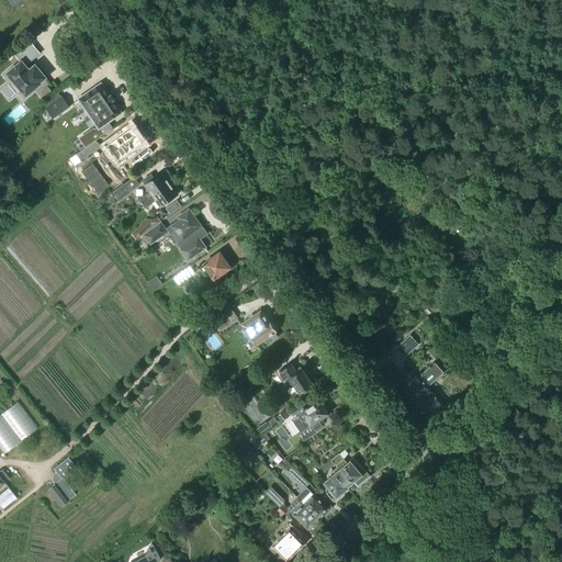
[(63,1),(53,9),(57,14),(67,6),(63,1)]
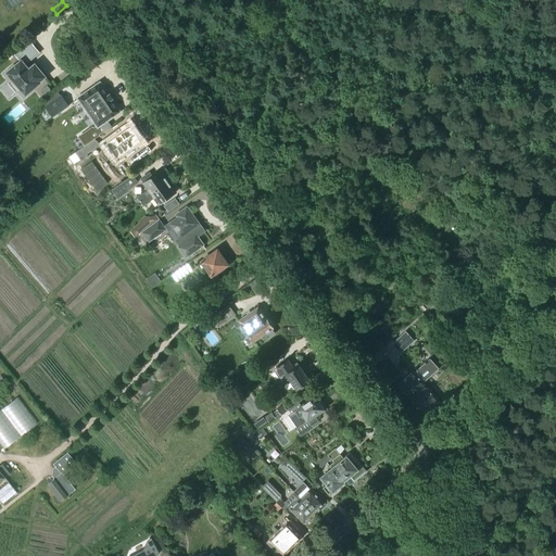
[(22,61),(9,73),(13,79),(11,81),(19,91),(22,89),(26,95),(40,83),(39,81),(46,77),(36,65),(29,71),(25,65),(39,53),(29,42),(17,51),(25,60),(23,62),(22,61)]
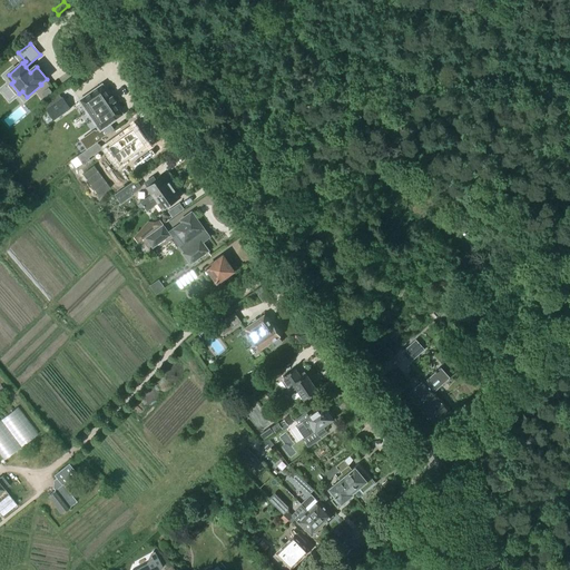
[(81,139),(88,149),(97,143),(102,139),(101,138),(112,130),(109,125),(124,116),(107,91),(102,86),(80,101),(99,128),(96,130),(96,129),(81,139)]
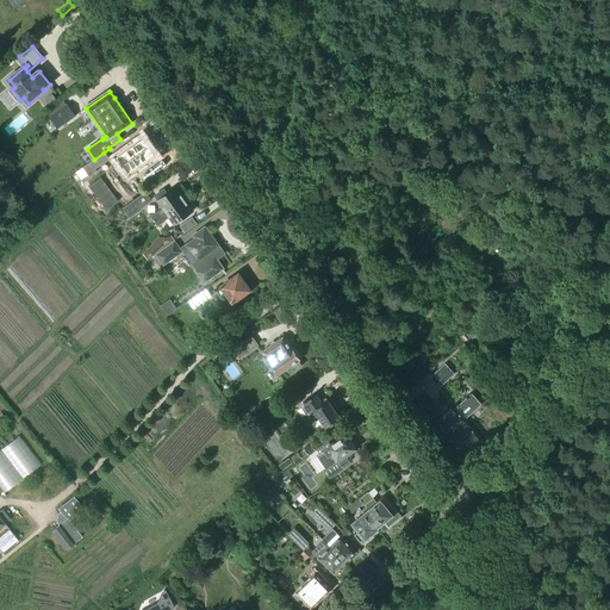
[(49,107),(57,100),(51,94),(44,101),(49,107)]
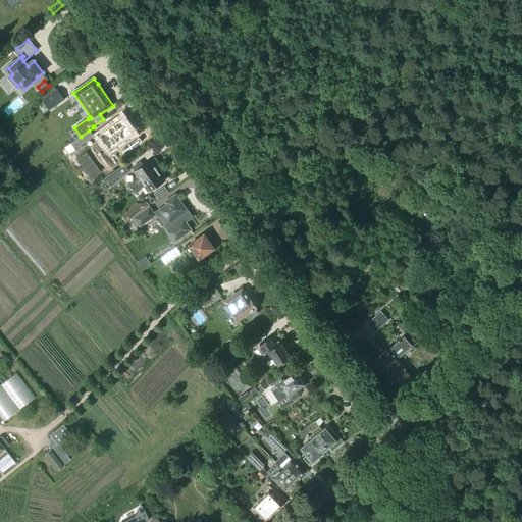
[(49,111),(64,100),(57,90),(42,100),(49,111)]
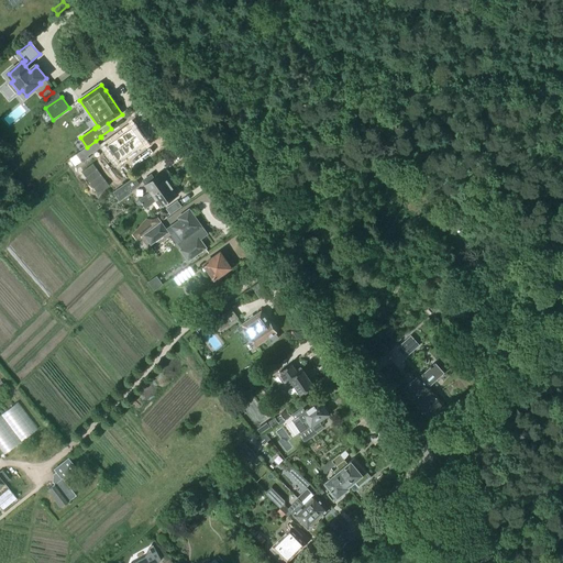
[(133,129),(107,146),(118,162),(143,143),(133,129)]
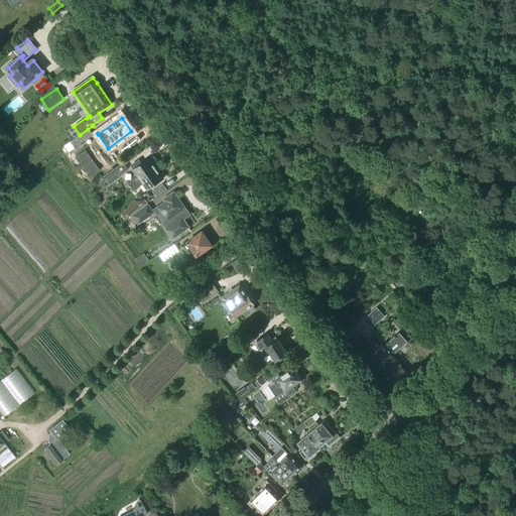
[(88,129),(80,135),(70,142),(76,149),(82,145),(81,144),(93,135),(88,129)]
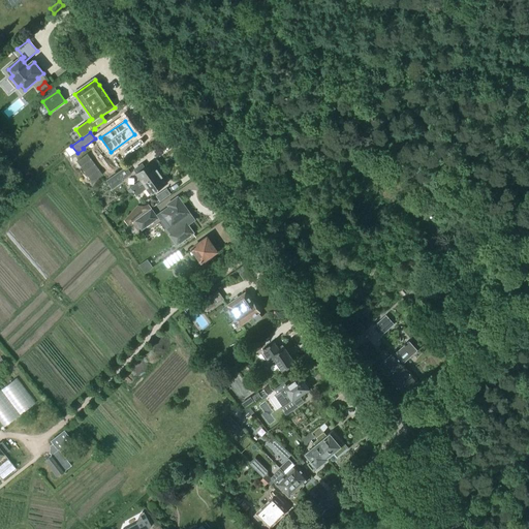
[(145,169),(143,164),(134,170),(142,181),(131,188),(133,191),(139,187),(144,184),(159,174),(152,164),(145,169)]
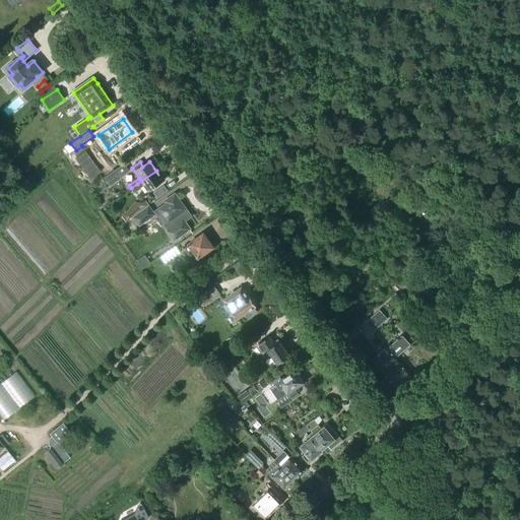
[(128,172),(128,171),(124,165),(105,178),(111,186),(120,179),(119,178),(128,172)]
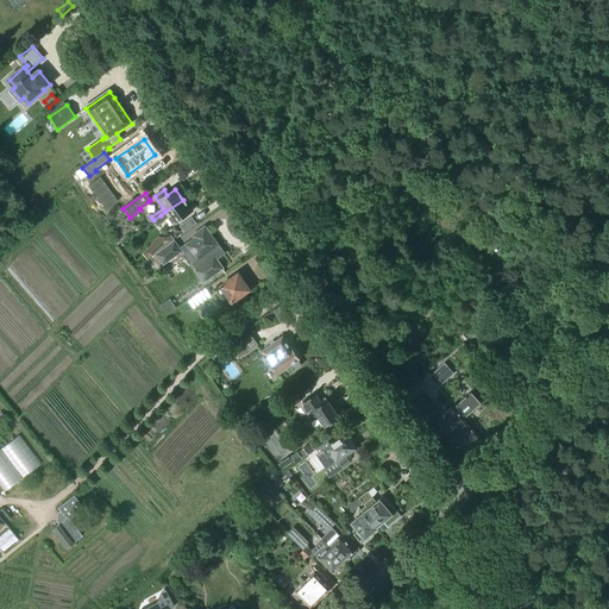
[(192,212),(183,200),(165,212),(169,217),(175,224),(192,212)]
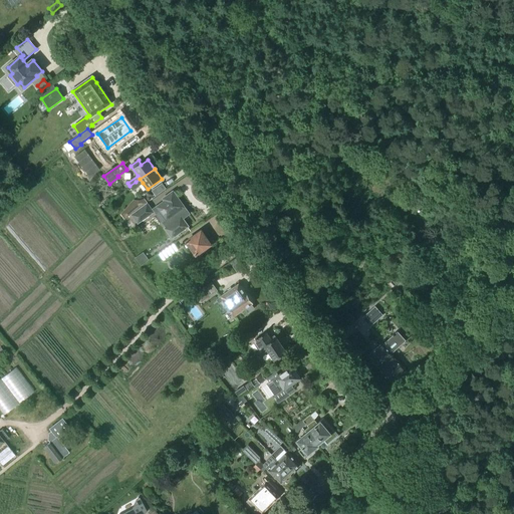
[(136,182),(130,186),(133,191),(139,186),(136,182)]
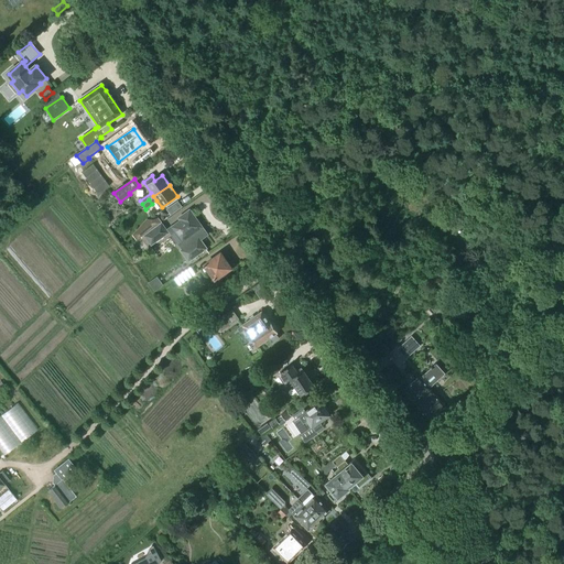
[(182,207),(177,202),(169,207),(173,214),(182,207)]
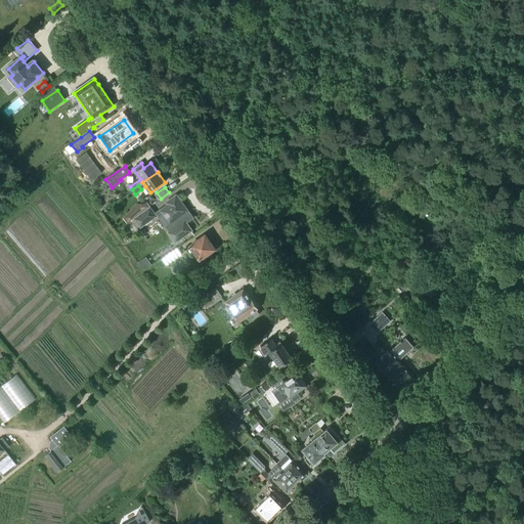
[(170,206),(158,215),(166,226),(171,222),(176,229),(169,233),(175,243),(190,231),(185,223),(191,218),(185,210),(186,209),(181,203),(180,203),(176,197),(168,203),(170,206)]
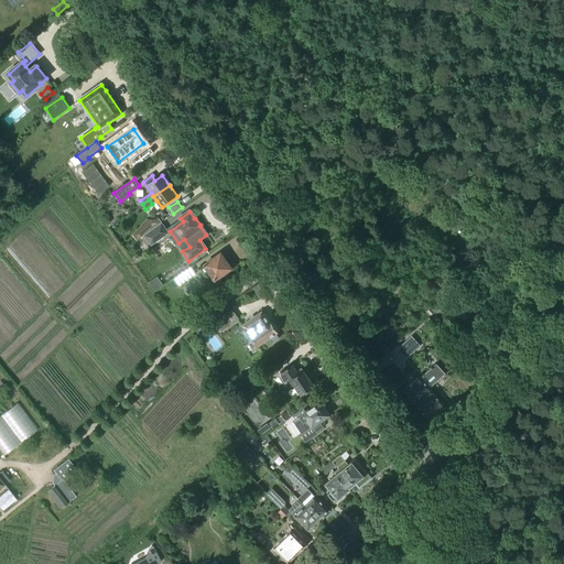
[(147,220),(143,225),(149,234),(162,224),(159,219),(158,219),(156,220),(155,220),(155,221),(154,221),(153,221),(152,221),(151,221),(150,221),(149,221),(148,220),(147,220)]
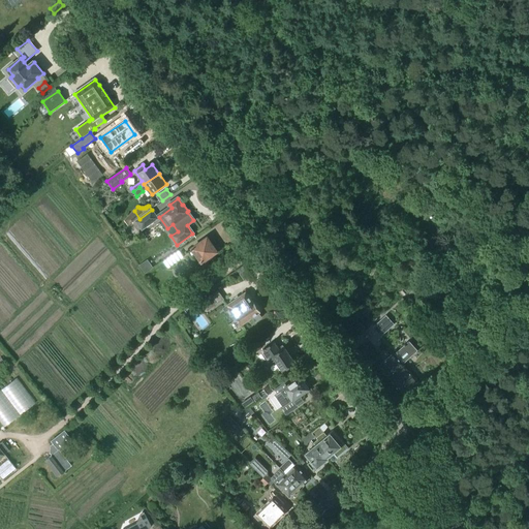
[(142,230),(158,219),(152,210),(139,219),(135,221),(142,230)]
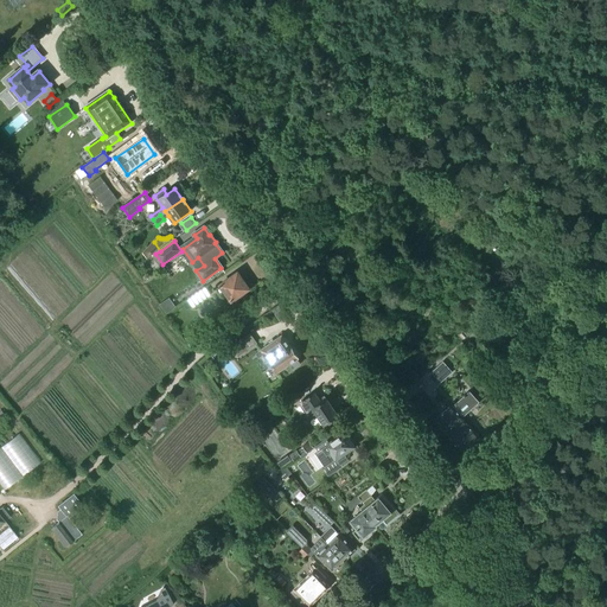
[(242,294),(248,289),(237,274),(216,289),(221,295),(225,293),(231,301),(234,300),(235,302),(243,296),(242,294)]
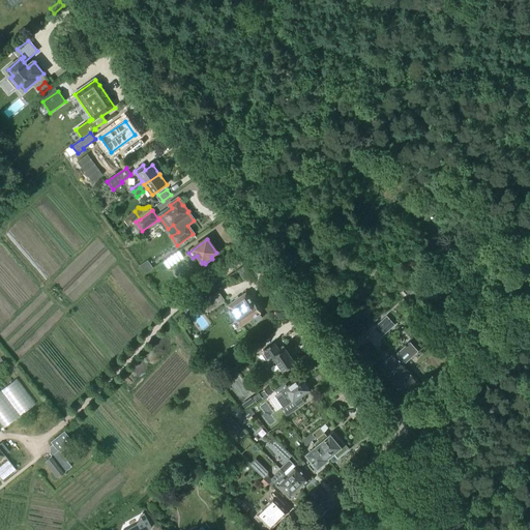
[(183,258),(178,252),(165,262),(169,268),(183,258)]
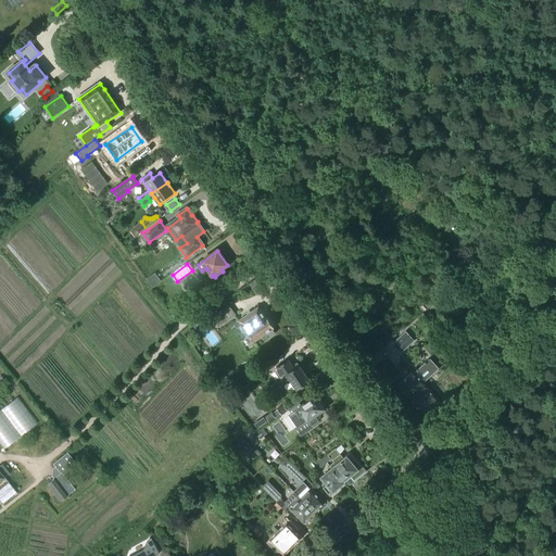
[(450,304),(443,298),(439,301),(444,308),(450,304)]
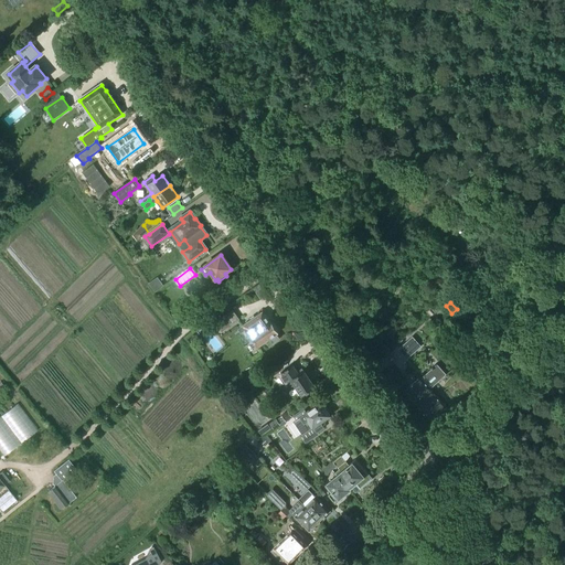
[(222,332),(240,320),(233,311),(215,323),(222,332)]
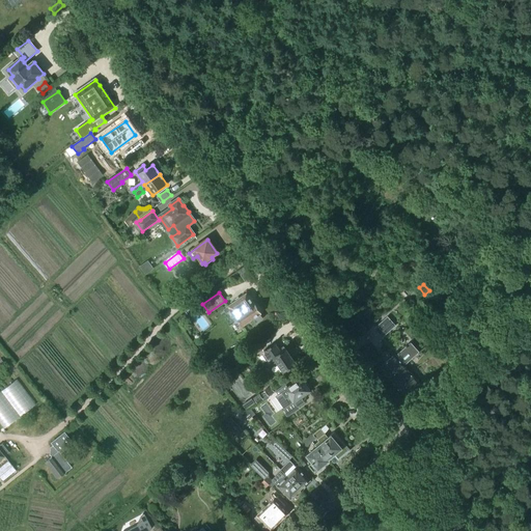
[(249,297),(247,294),(228,306),(242,327),(253,319),(255,324),(262,318),(259,314),(261,313),(255,304),(254,305),(249,297)]
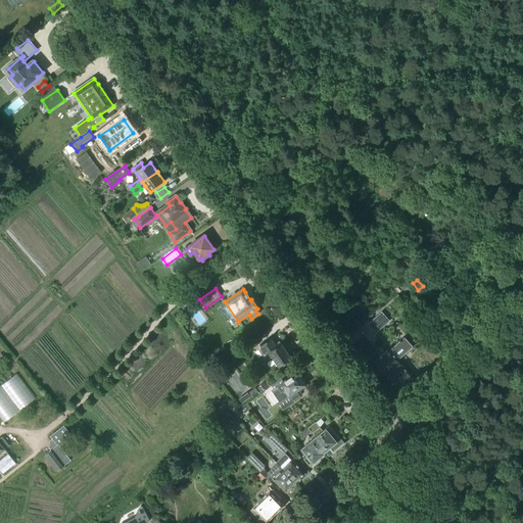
[(165,293),(160,296),(164,301),(170,297),(165,293)]
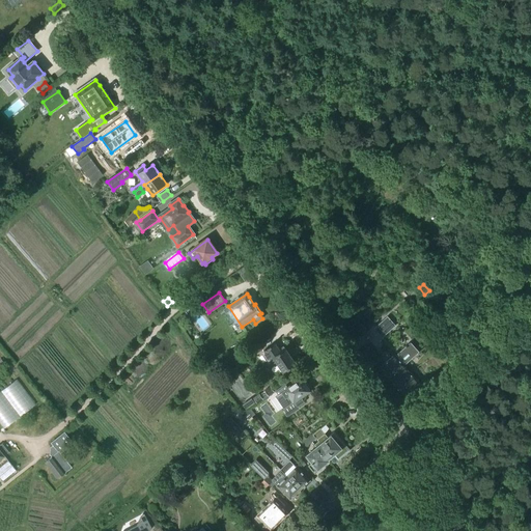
[(388,317),(374,329),(383,338),(396,327),(388,317)]
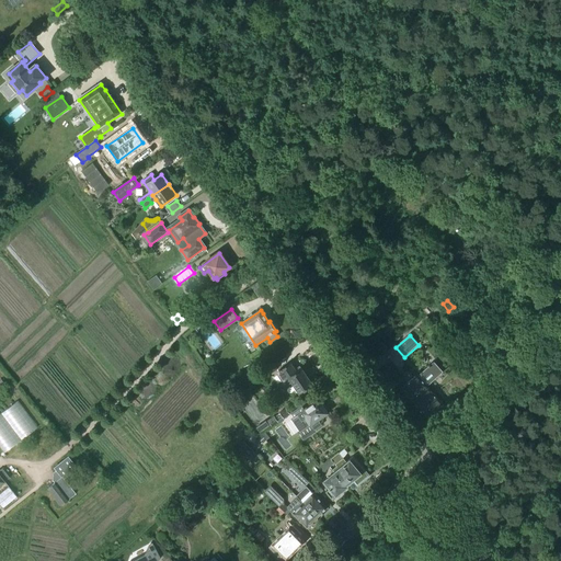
[(416,375),(401,389),(411,401),(427,387),(443,374),(433,362),(419,373),(421,375),(419,377),(416,375)]
